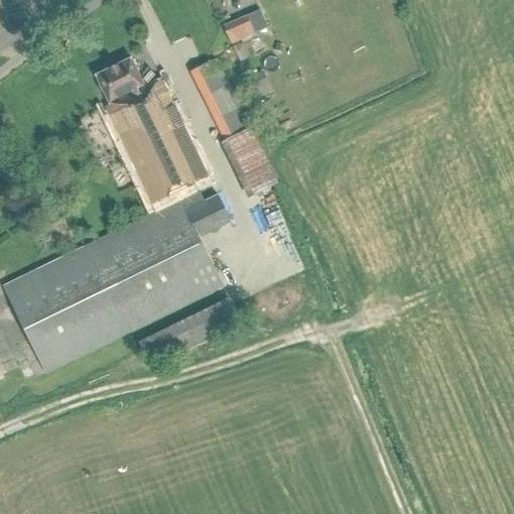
[(274,6),(247,8),(249,26),(276,23),(274,6)]
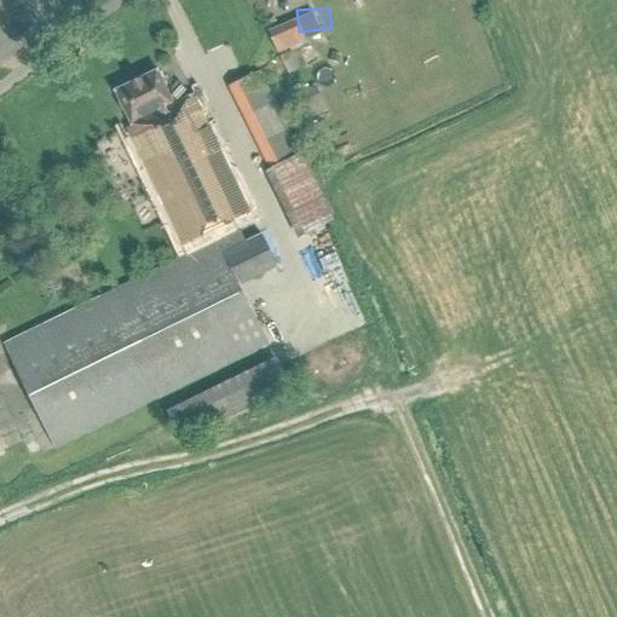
[(265,29),(274,51),(301,40),(293,18),(265,29)]
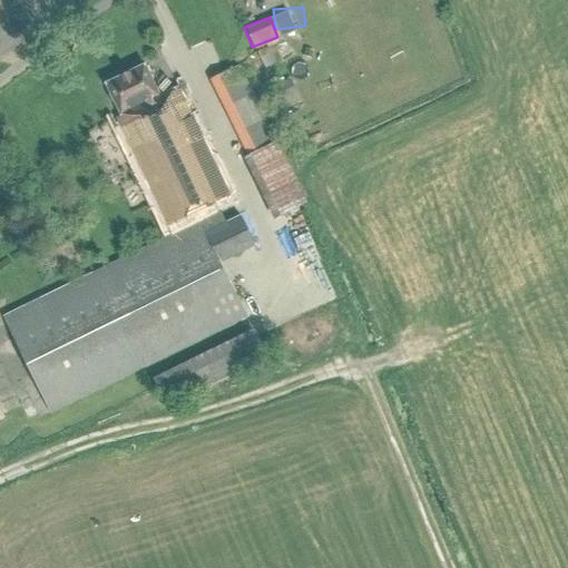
[(296,35),(281,39),(285,54),(301,49),(296,35)]
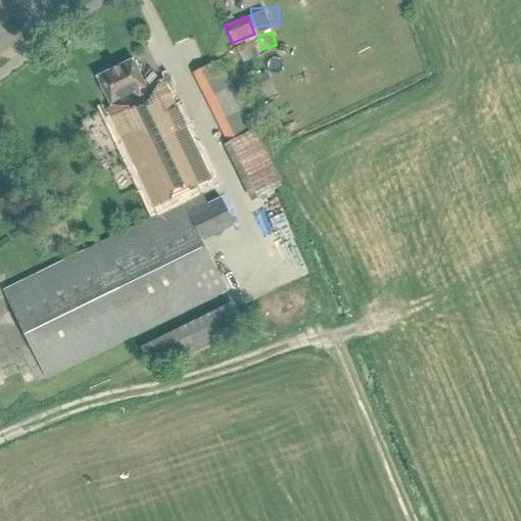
[(263,66),(250,39),(232,47),(244,75),(263,66)]
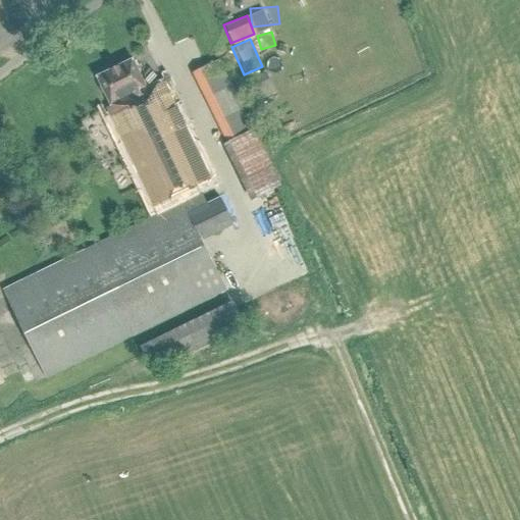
[(131,58),(95,75),(113,112),(109,114),(157,212),(3,288),(46,376),(225,290),(201,238),(234,221),(220,194),(213,198),(208,187),(198,192),(195,186),(211,178),(162,79),(145,87),(131,58)]
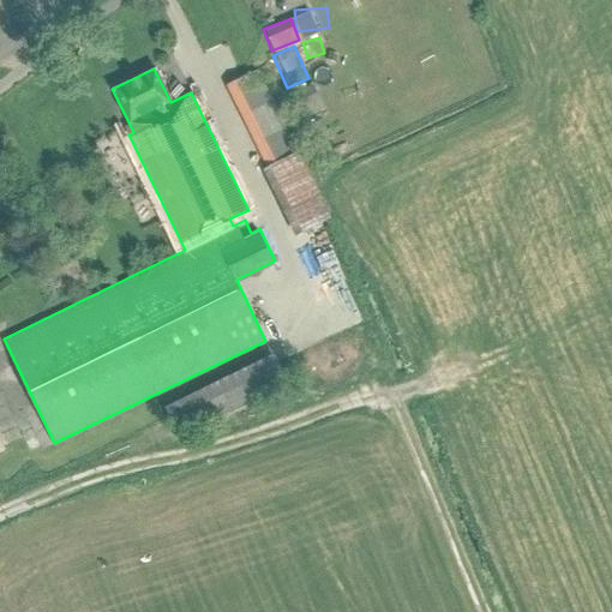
[(328,219),(256,71),(223,87),(263,167),(261,168),(294,235),(328,219)]
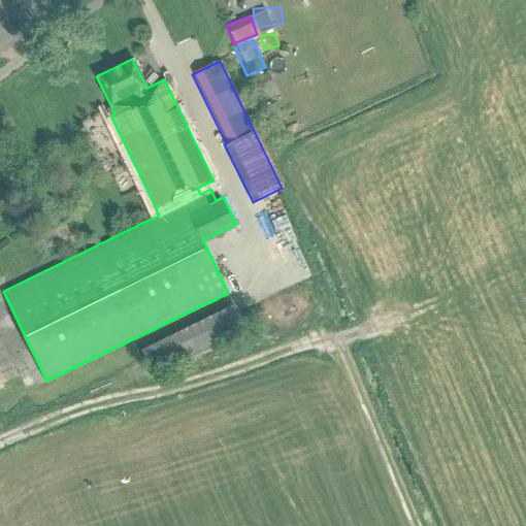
[(252,77),(262,99),(276,93),(266,71),(252,77)]
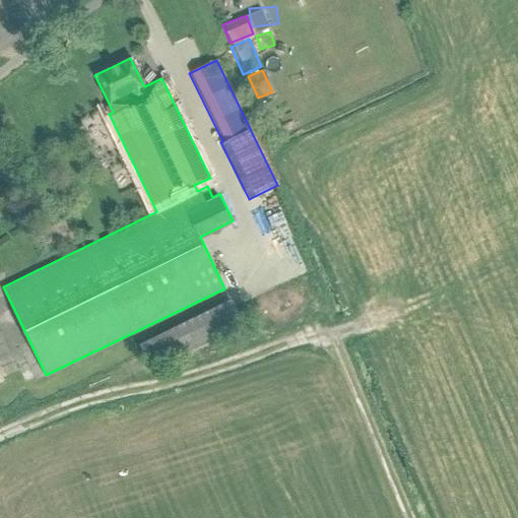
[(253,121),(268,156),(290,146),(276,112),(253,121)]
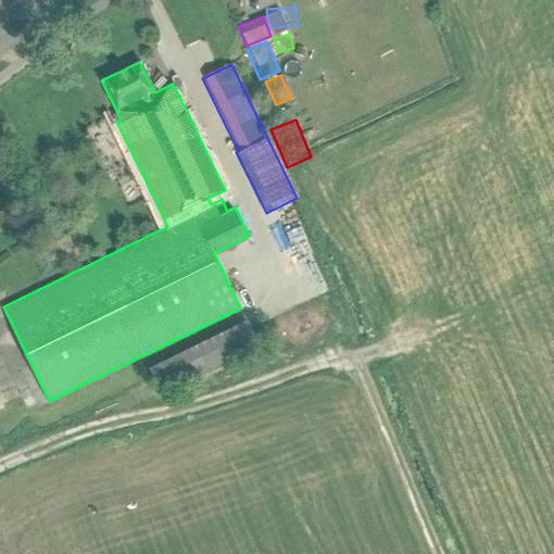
[(147,368),(161,398),(259,349),(244,320),(147,368)]
